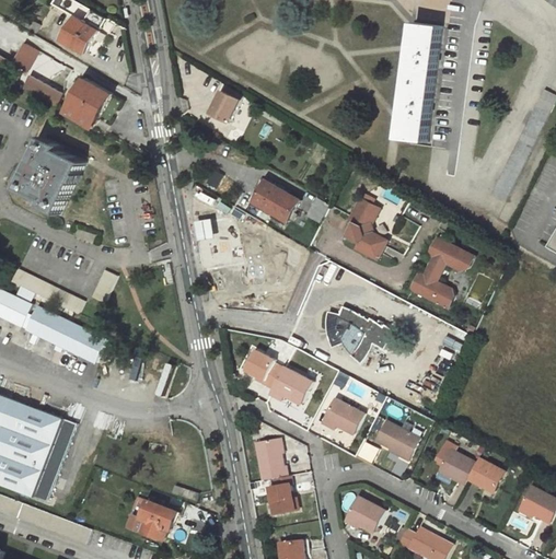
[(114,23),(83,4),(62,38),(93,57),(114,23)]
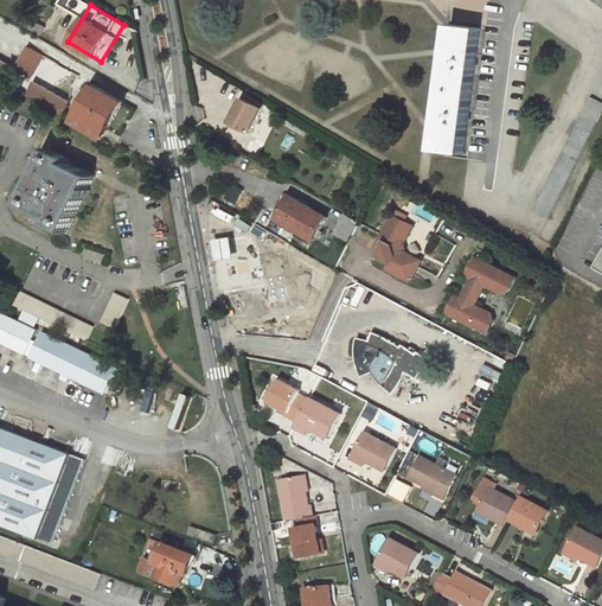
[(476,27),(447,23),(430,150),(460,153),(476,27)]
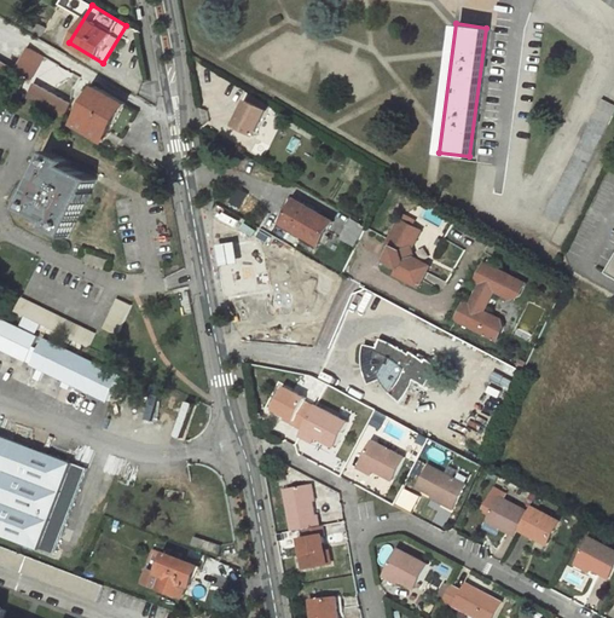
[(0,80),(6,84),(15,70),(28,78),(41,55),(27,46),(13,69),(0,61),(0,80)]
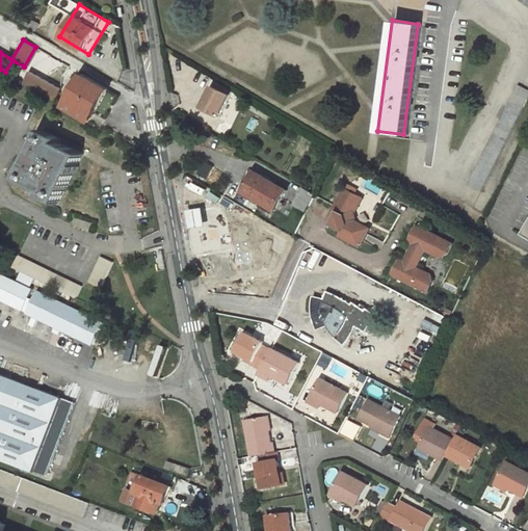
[(51,101),(58,88),(28,72),(22,83),(51,101)]
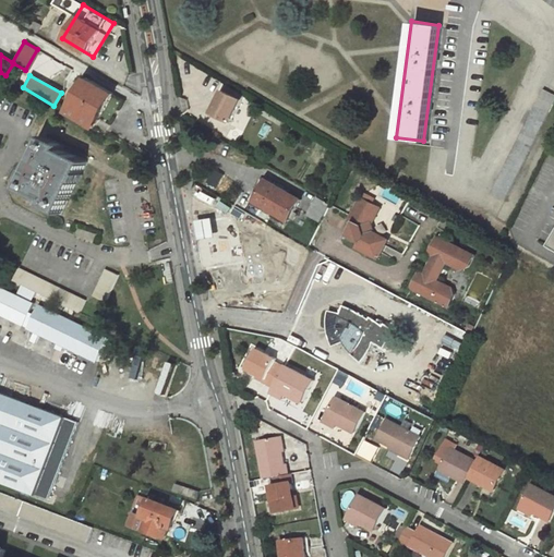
[(110,93),(84,77),(68,104),(63,111),(91,128),(110,93)]
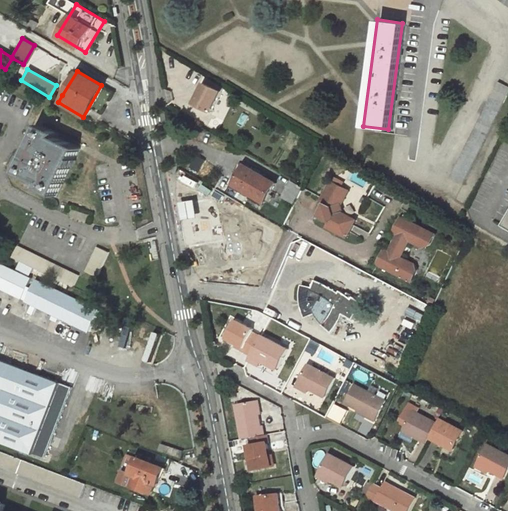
[(218,85),(204,78),(192,103),(209,111),(221,87),(218,85)]
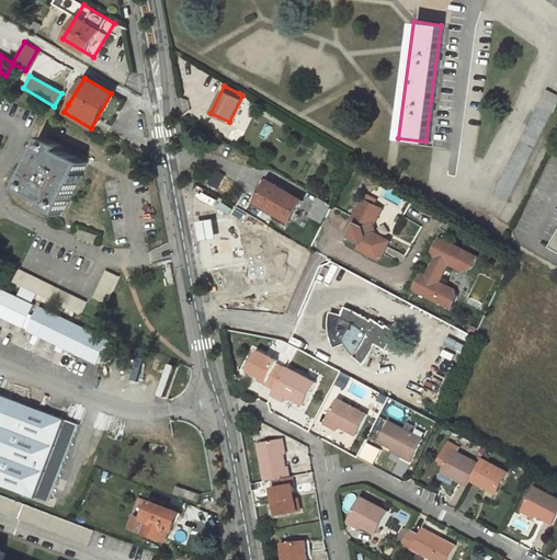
[(548,112),(535,105),(490,194),(503,201),(548,112)]
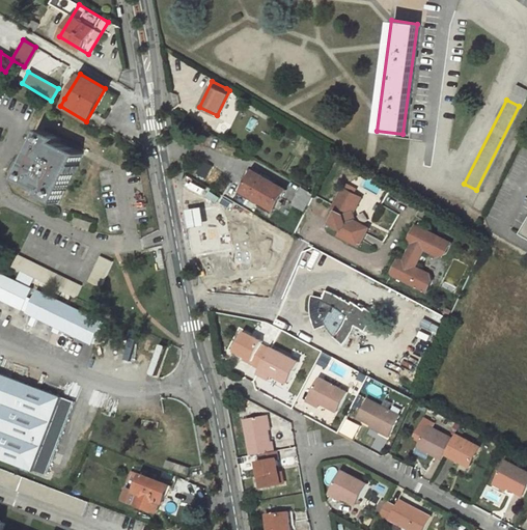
[(57,137),(39,129),(16,178),(38,190),(36,194),(55,202),(79,152),(55,141),(57,137)]
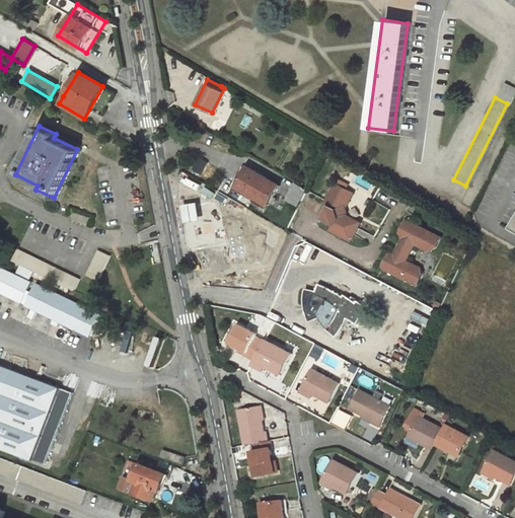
[(277,185),(245,166),(234,186),(265,204),(277,185)]
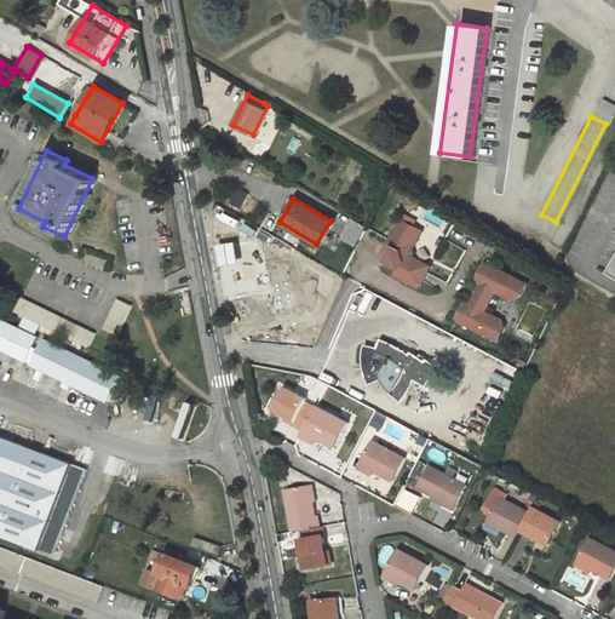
[(345,217),(334,236),(350,246),(361,227),(345,217)]
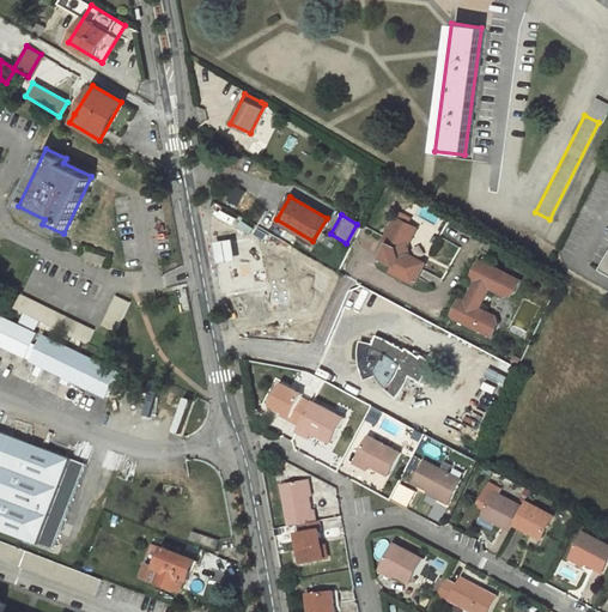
[(255,248),(263,228),(242,219),(233,238),(255,248)]
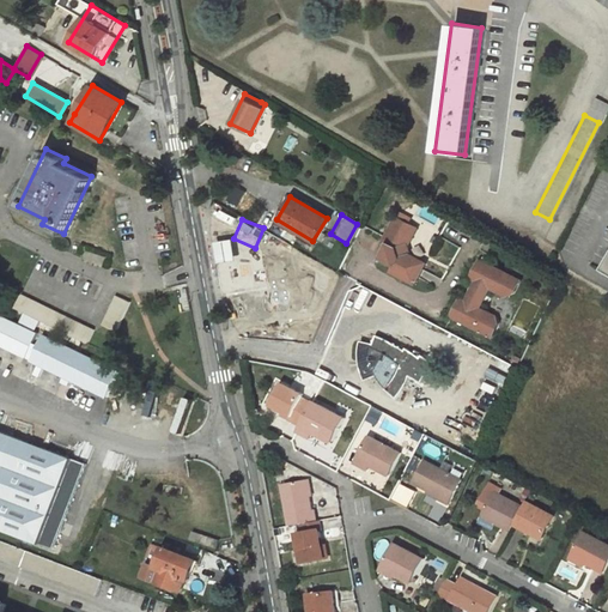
[(390,246),(383,259),(397,266),(395,272),(417,284),(427,264),(406,253),(413,238),(409,225),(397,219),(385,243),(390,246)]
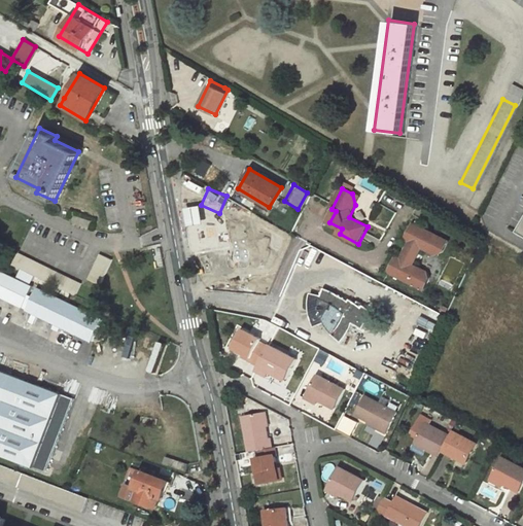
[(197,206),(181,208),(184,225),(199,223),(197,206)]
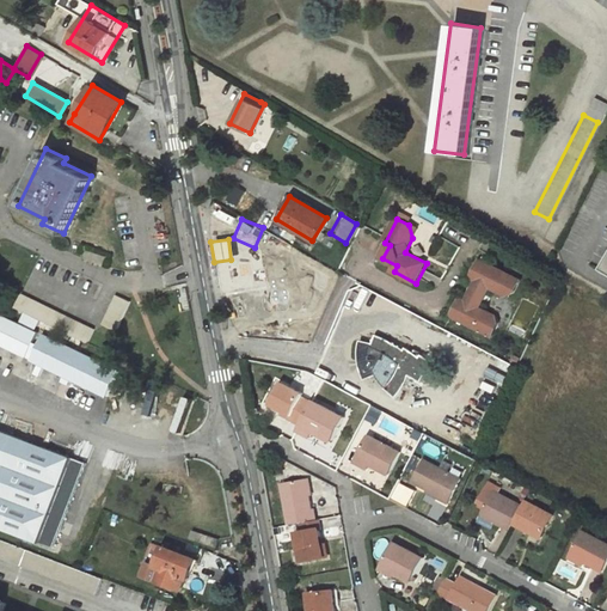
[(476,281),(466,301),(460,299),(452,316),(492,336),(498,323),(496,317),(478,309),(489,287),(506,295),(513,293),(519,280),(478,261),(470,279),(476,281)]
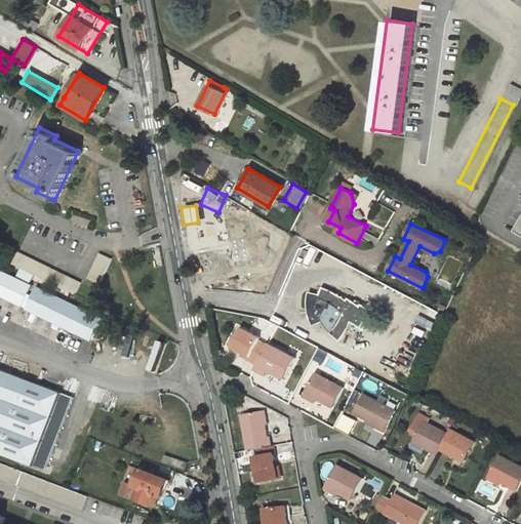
[(221,226),(200,229),(208,275),(237,271),(232,238),(224,240),(221,226)]
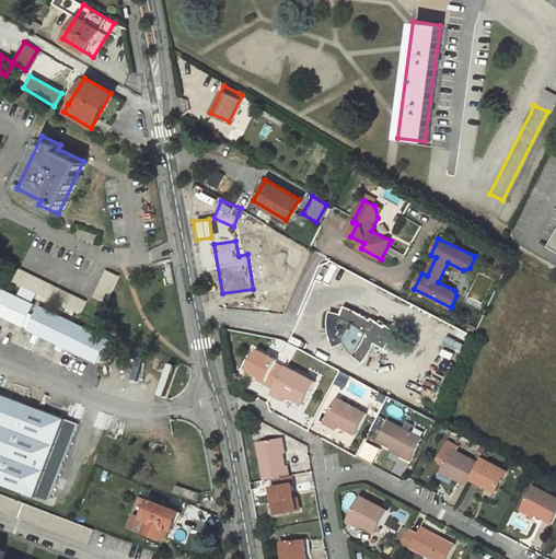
[(10,280),(77,313),(83,300),(16,267),(10,280)]
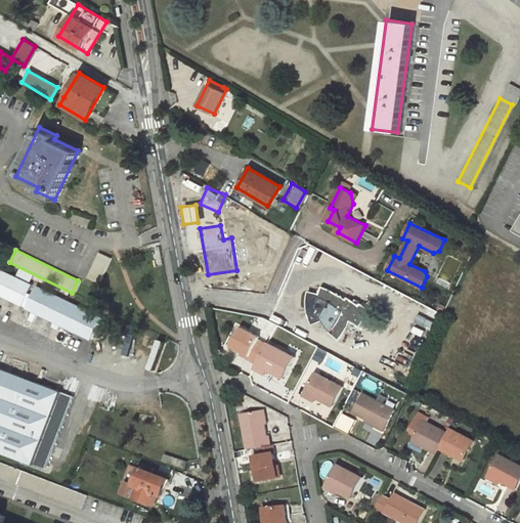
[(85,276),(96,281),(109,257),(96,251),(85,276)]
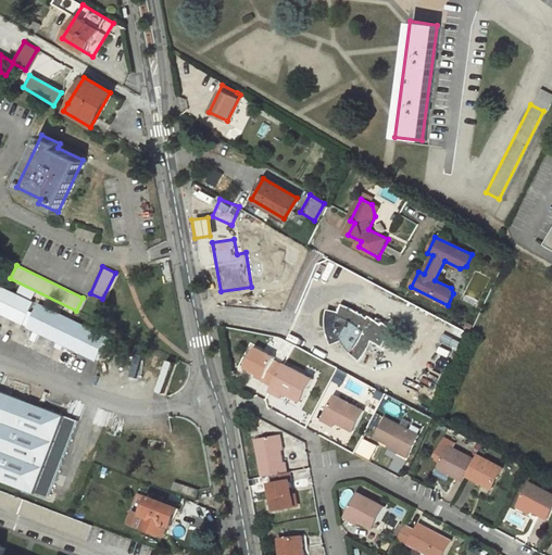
[(32,302),(0,287),(0,314),(21,324),(25,315),(29,317),(25,326),(93,360),(104,337),(36,303),(32,313),(27,311),(32,302)]
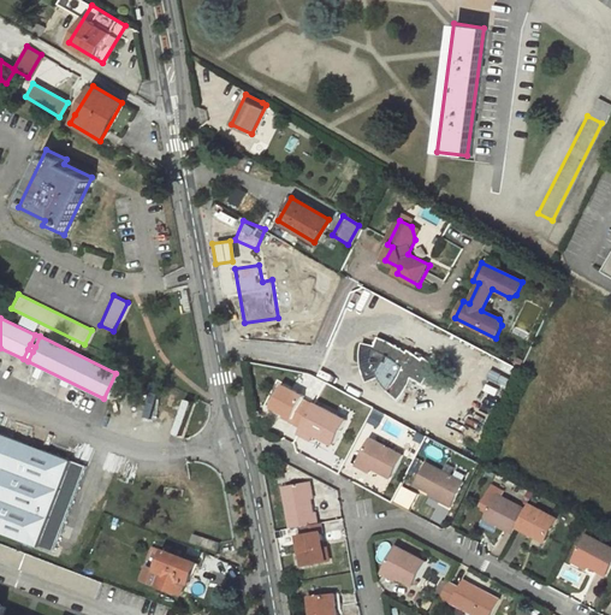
[(385,339),(375,336),(372,344),(360,341),(357,349),(357,355),(357,364),(363,382),(375,377),(380,383),(385,389),(384,390),(395,400),(403,388),(405,383),(409,377),(420,384),(425,376),(426,377),(431,370),(432,365),(428,360),(421,355),(419,358),(405,348),(404,350),(393,344),(385,339)]
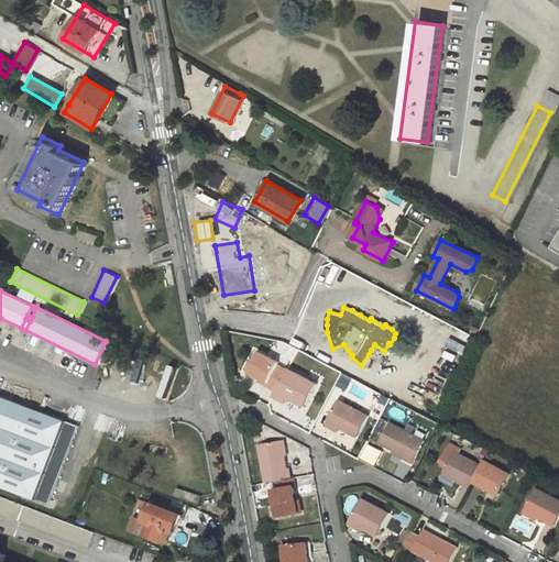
[(254,378),(263,383),(261,386),(271,392),(283,370),(273,363),(274,361),(254,350),(243,372),(254,378)]
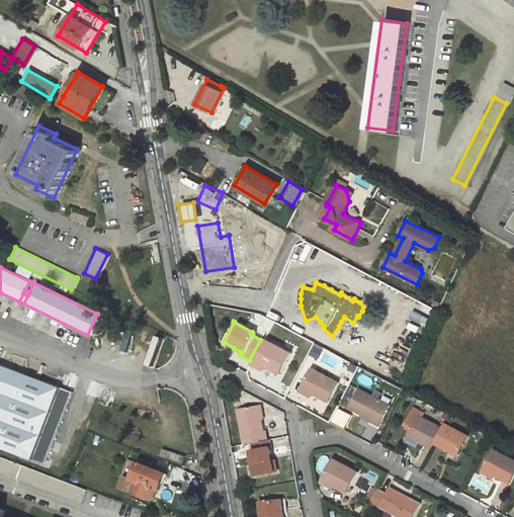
[(287,352),(261,338),(260,340),(249,360),(261,366),(260,369),(274,377),(287,352)]
